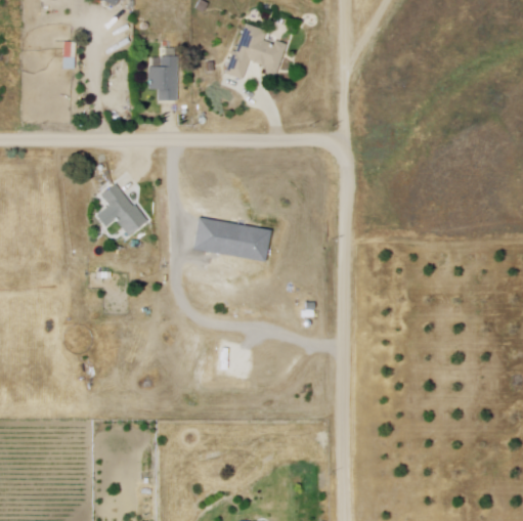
[(96,0),(115,10),(120,0),(96,0)]
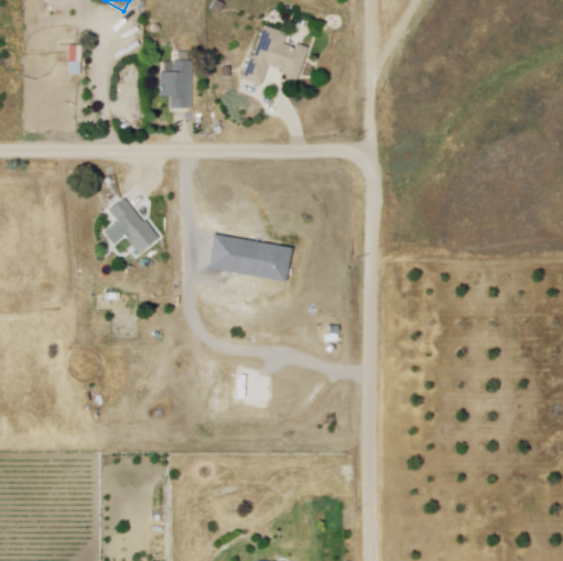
[(217,0),(225,4),(219,14),(212,10),(217,0)]
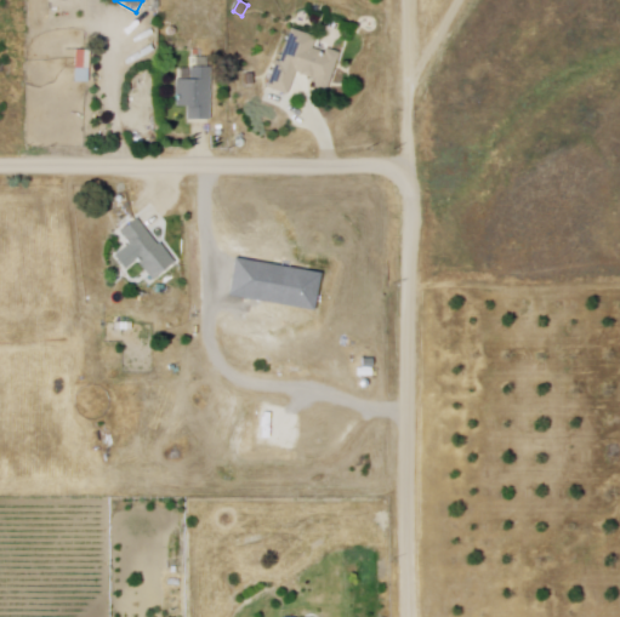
[(293,29),(317,38),(313,47),(325,52),(326,49),(341,53),(326,92),(313,87),(316,81),(295,73),(285,96),(263,87),(273,62),(279,64),(293,29)]
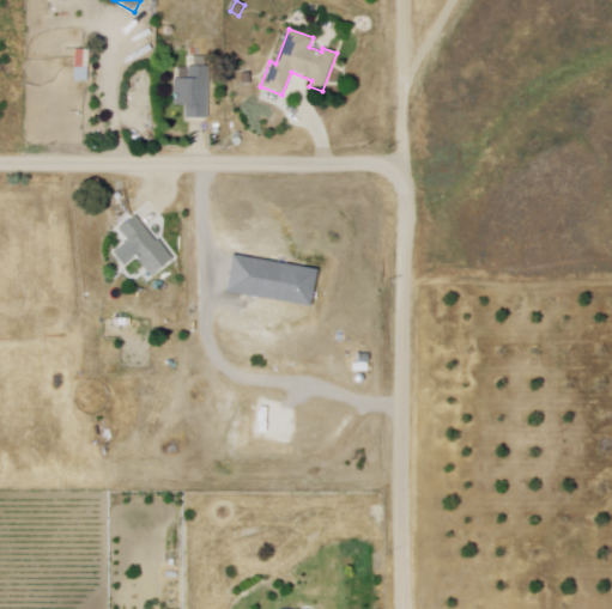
[(208,67),(188,66),(188,78),(171,78),(171,107),(185,107),(185,121),(208,121),(208,67)]
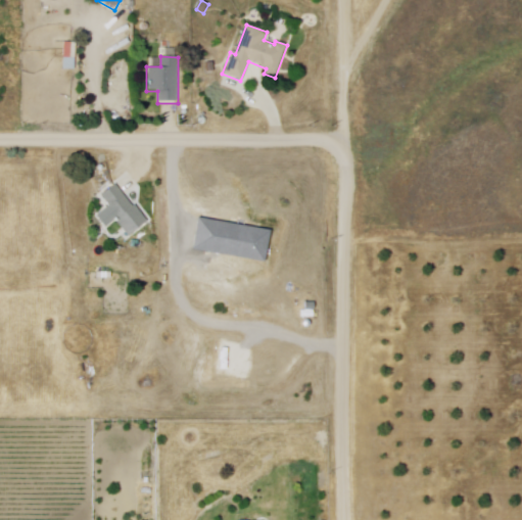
[(215,59),(208,60),(209,68),(217,67),(215,59)]
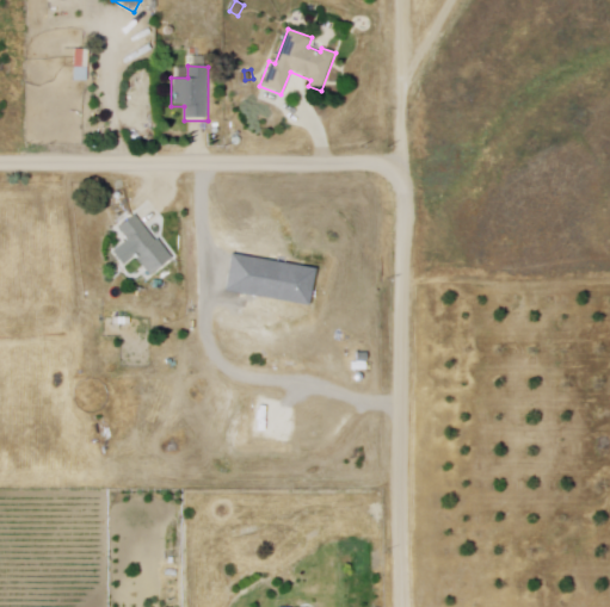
[(135,210),(174,255),(151,276),(123,245),(129,240),(117,225),(135,210)]
